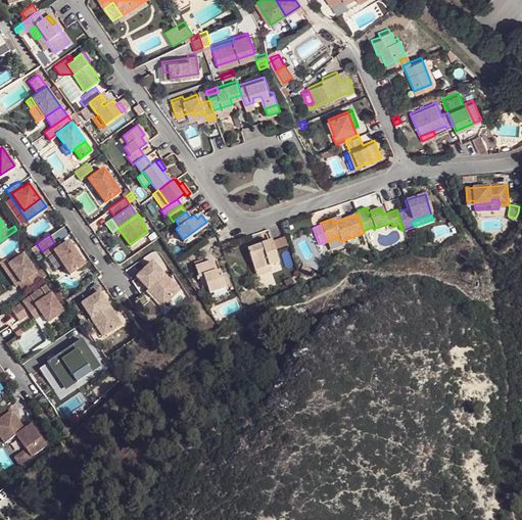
[(270,240),(274,250),(287,246),(284,236),(270,240)]
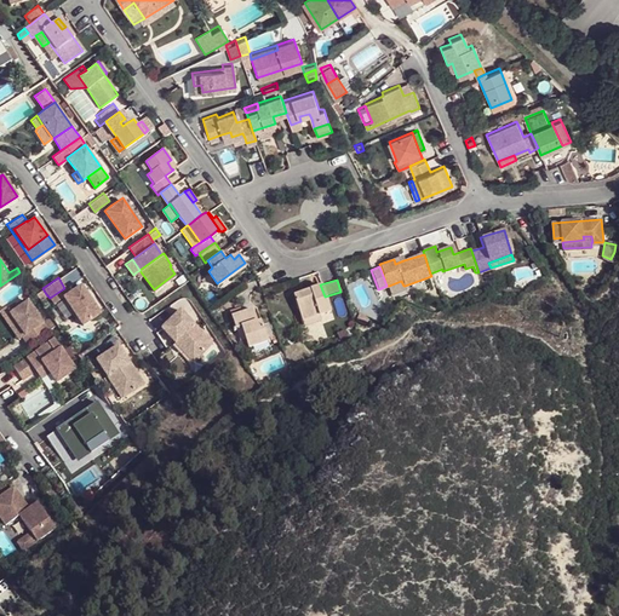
[(401,281),(389,286),(387,286),(390,295),(406,291),(405,286),(403,286),(401,281)]
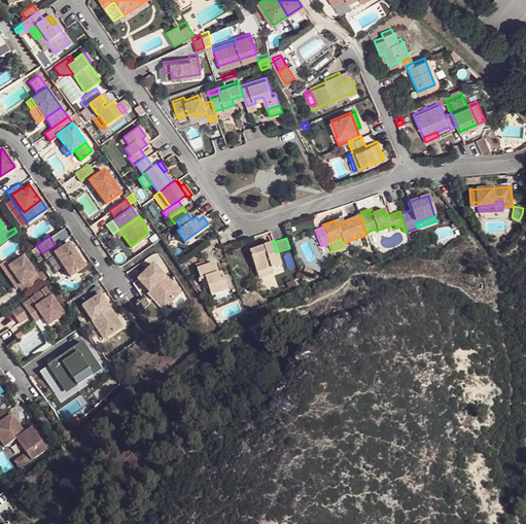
[(58,248),(53,252),(69,275),(84,265),(68,241),(58,248)]
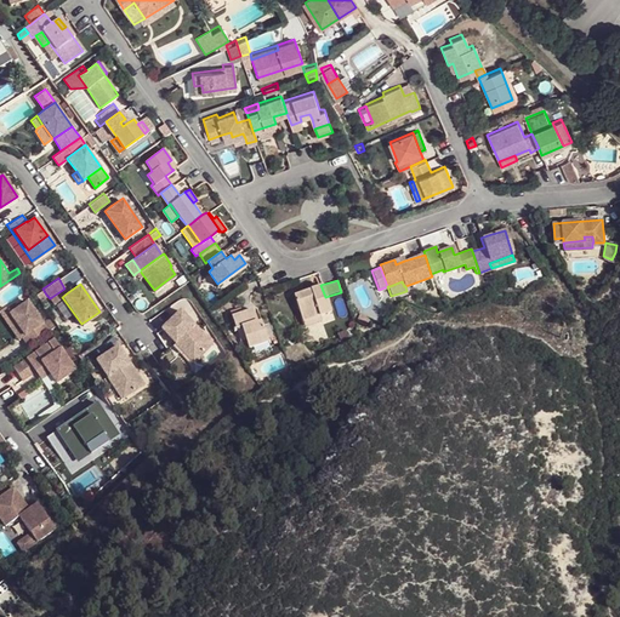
[(320,285),(293,295),(301,320),(318,314),(329,310),(325,297),(320,285)]
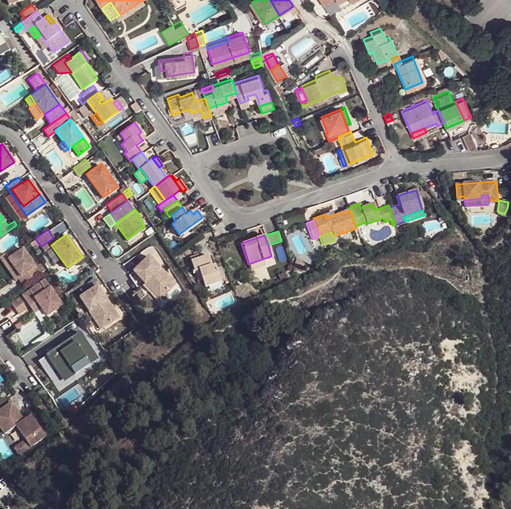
[(35,238),(29,242),(32,247),(38,243),(35,238)]
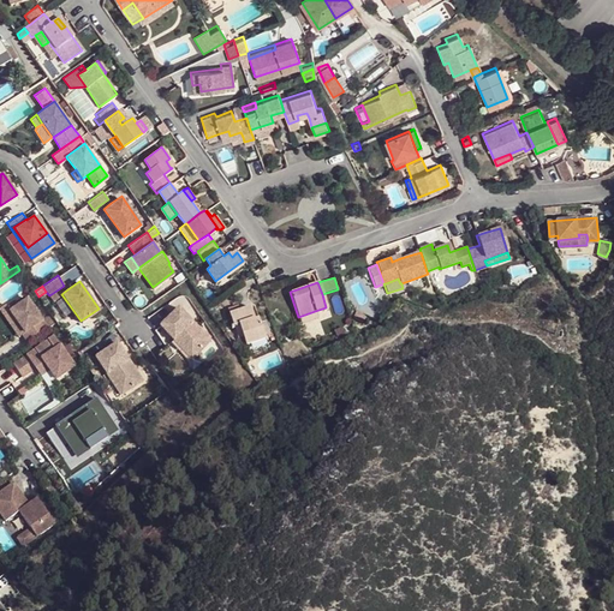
[(64,286),(49,295),(52,300),(61,294),(67,289),(64,286)]
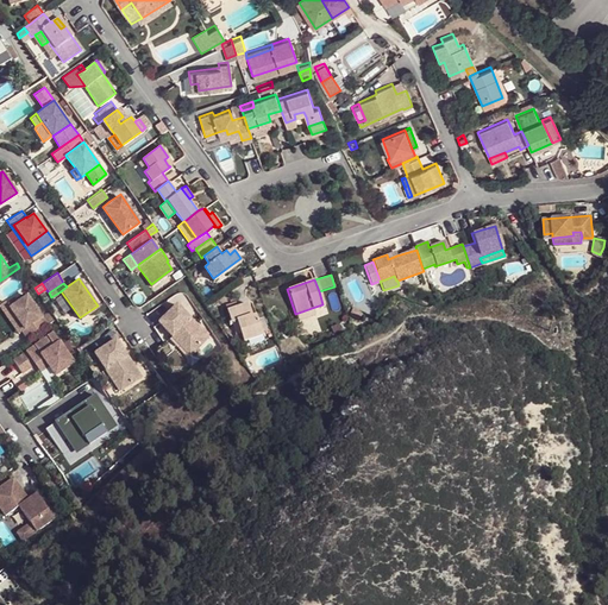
[(26,336),(46,321),(41,314),(26,294),(17,301),(13,295),(5,301),(23,326),(20,328),(26,336)]
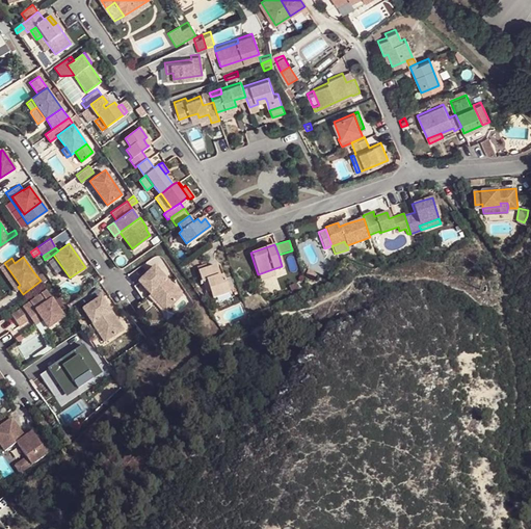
[(18,287),(20,285),(4,263),(4,262),(0,264),(0,267),(15,289),(18,287)]
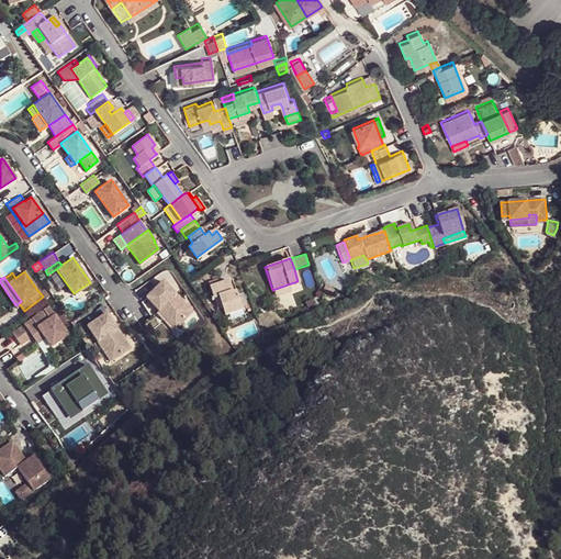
[(160,283),(174,297),(176,293),(163,280),(160,283)]
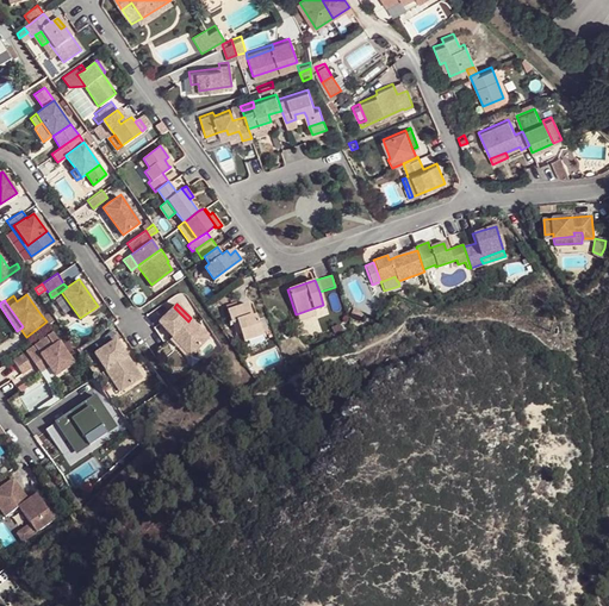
[(247,304),(227,311),(231,324),(237,322),(242,335),(244,341),(263,335),(258,319),(254,320),(252,314),(247,304)]
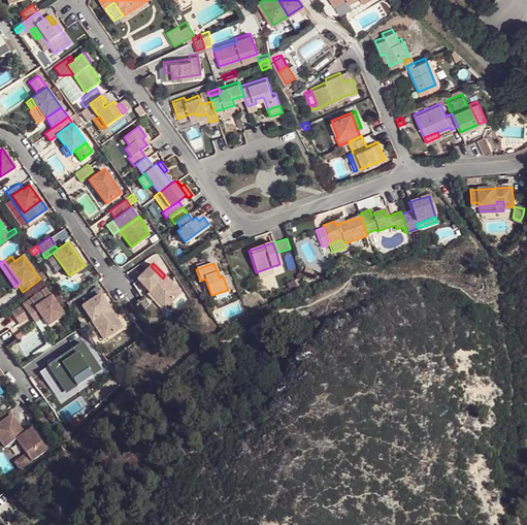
[(152,289),(163,279),(151,266),(137,280),(149,292),(152,289)]
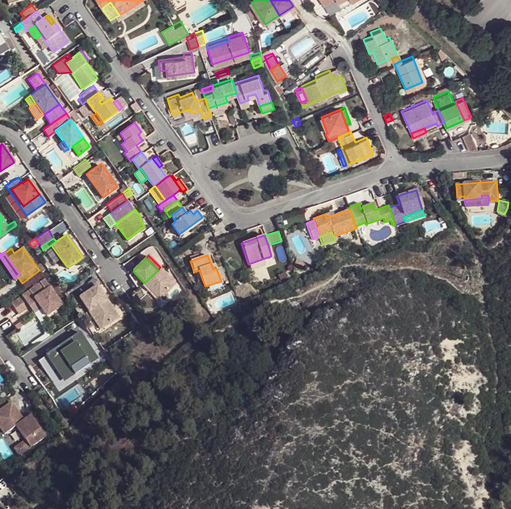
[(45,266),(41,259),(34,264),(39,270),(45,266)]
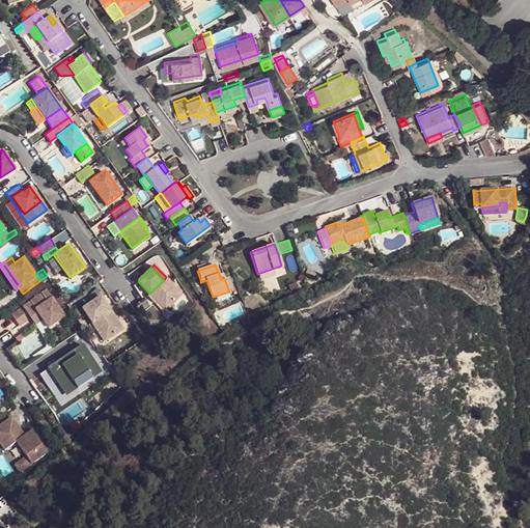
[(259,279),(274,274),(272,269),(257,274),(259,279)]
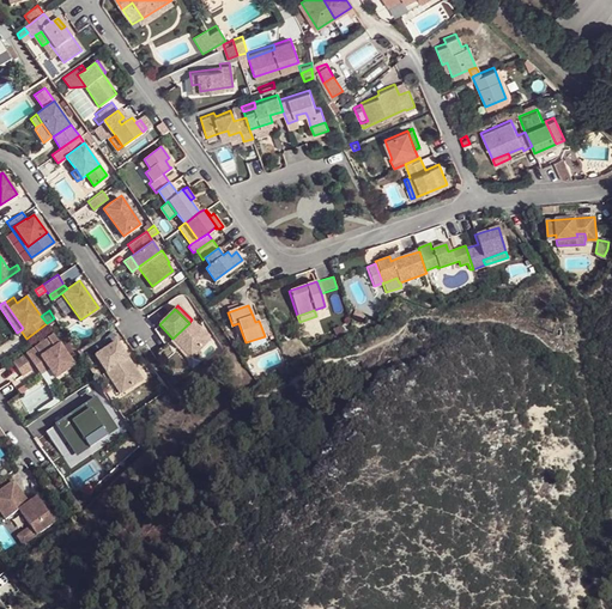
[(189,323),(176,335),(194,353),(210,338),(192,320),(189,323)]
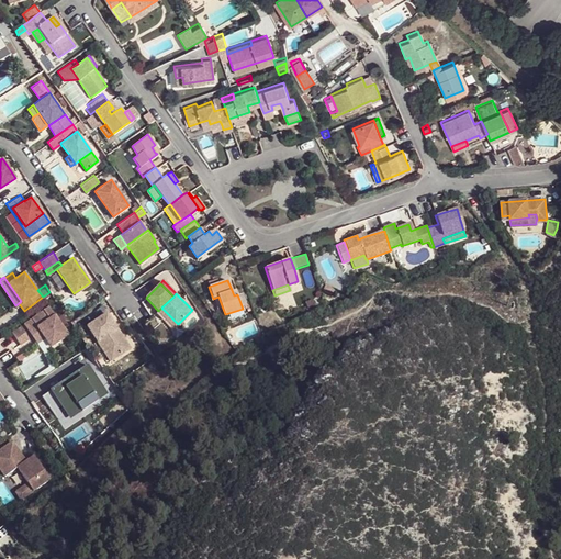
[(219,297),(213,299),(217,310),(223,309),(219,297)]
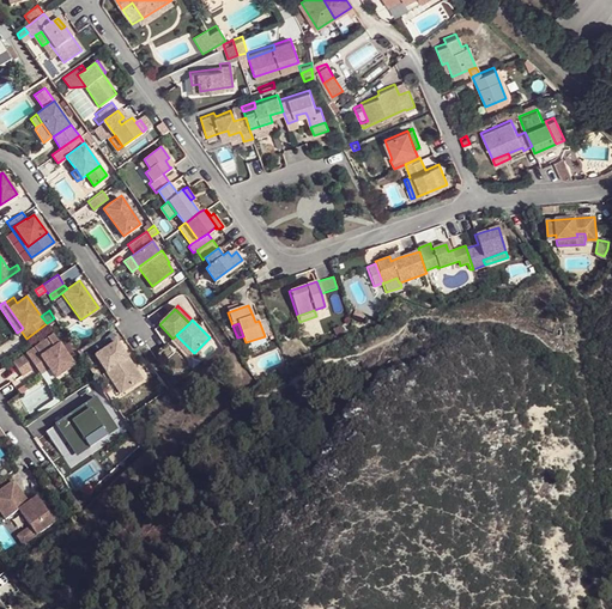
[(52,332),(12,360),(20,372),(34,364),(47,354),(60,372),(73,361),(52,332)]
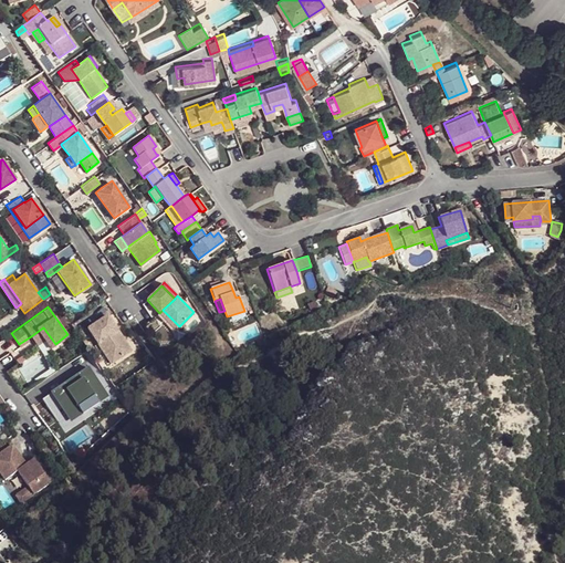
[(159,313),(176,330),(179,326),(163,310),(159,313)]
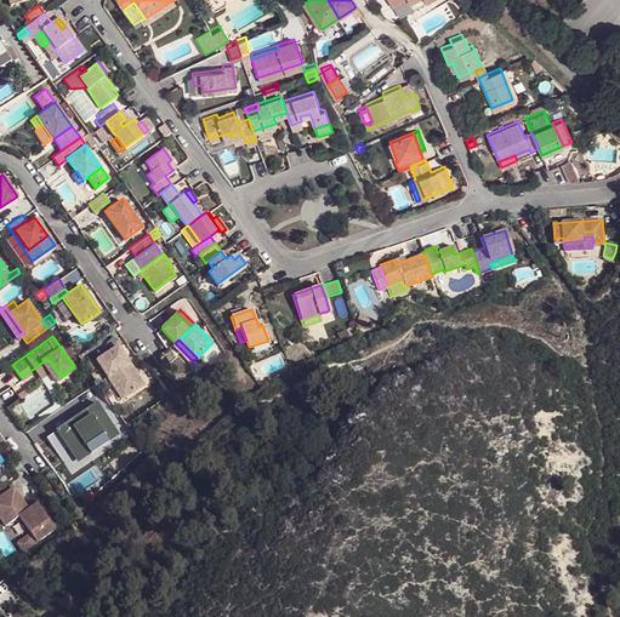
[(69,342),(64,346),(73,356),(78,354),(77,353),(69,342)]
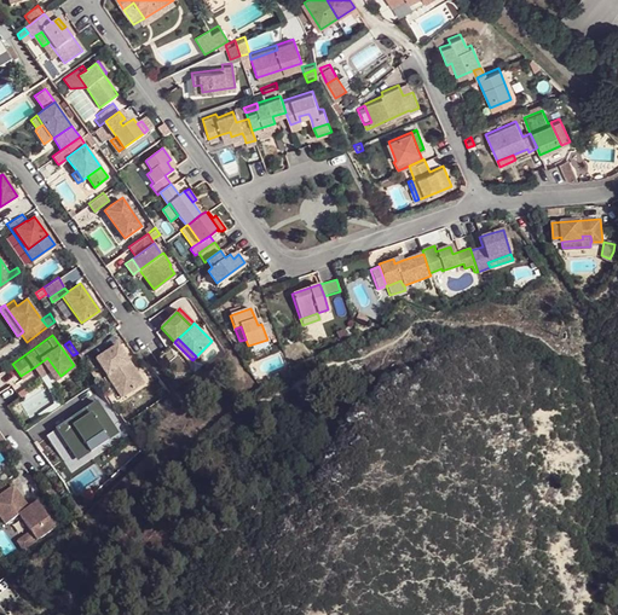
[(117,343),(96,359),(108,376),(111,373),(130,361),(117,343)]
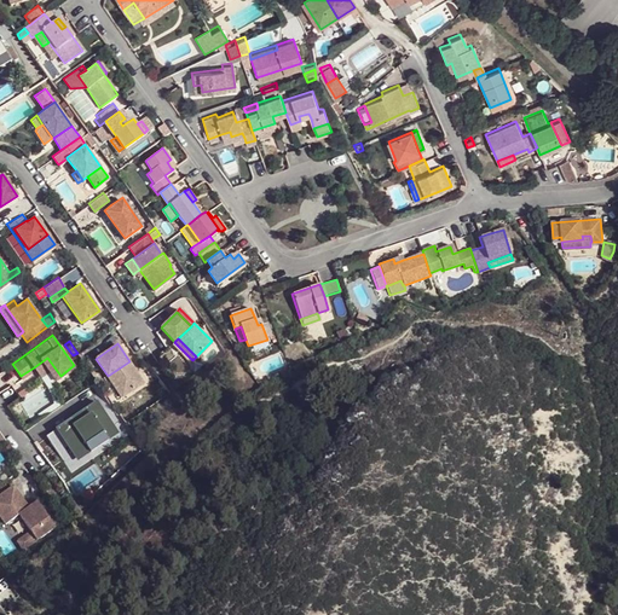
[(47,358),(34,367),(40,376),(48,369),(56,379),(61,376),(47,358)]
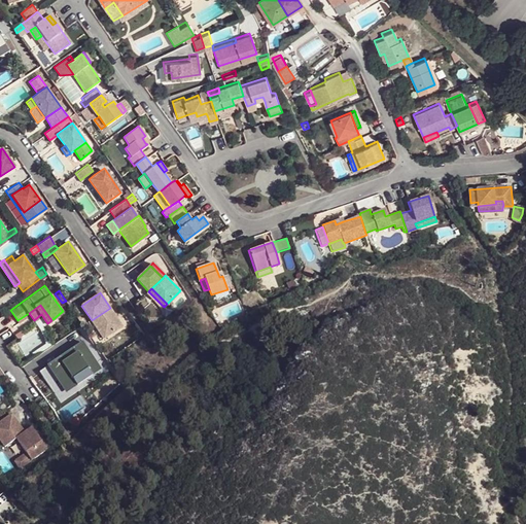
[(110,308),(95,318),(106,336),(121,324),(110,308)]
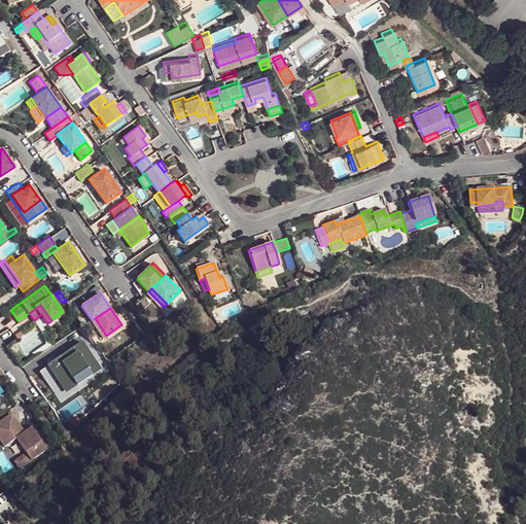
[(95,318),(92,320),(103,338),(106,336),(95,318)]
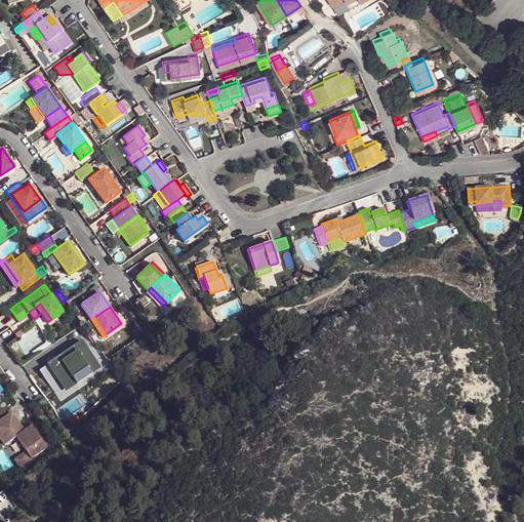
[(83,339),(39,368),(53,389),(62,384),(74,375),(77,380),(90,371),(87,366),(96,359),(83,339)]
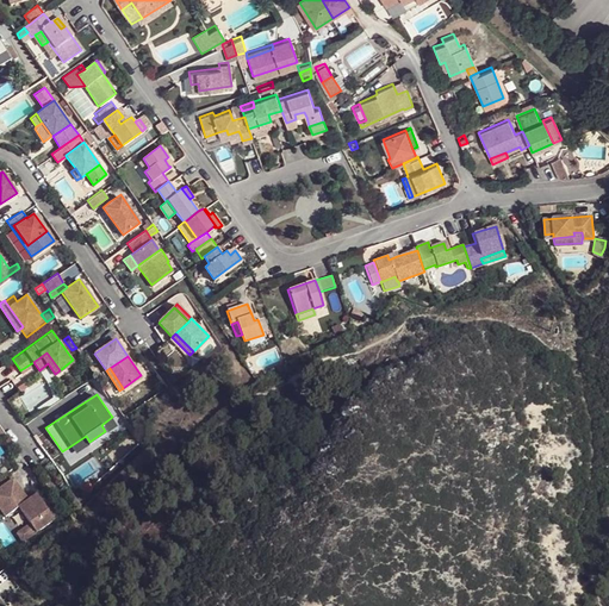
[(117,423),(112,417),(101,425),(105,431),(117,423)]
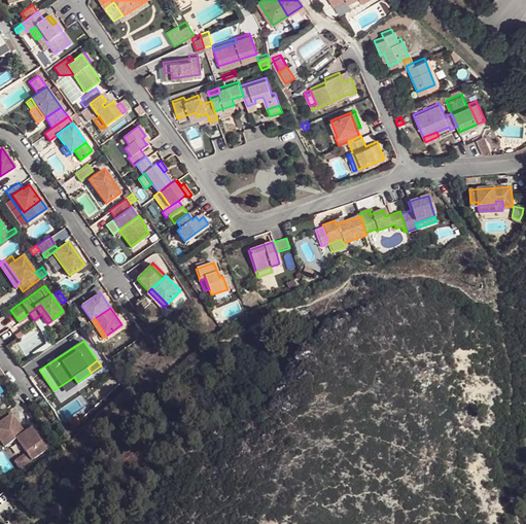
[(77,382),(74,377),(62,385),(66,390),(77,382)]
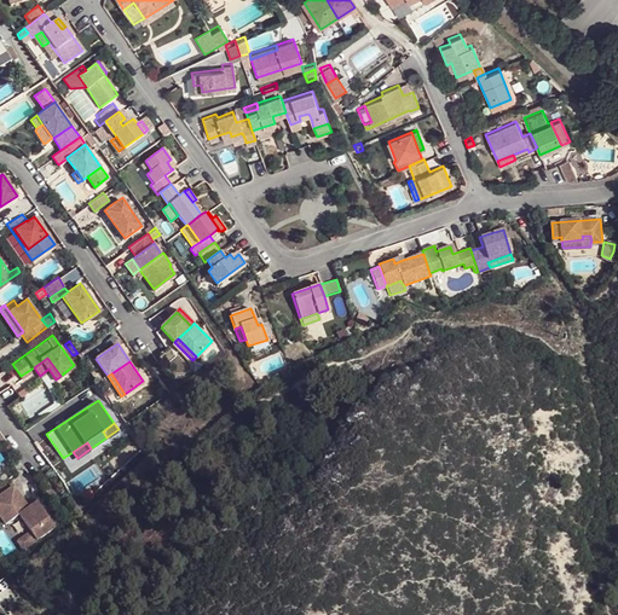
[(12,483),(0,492),(0,515),(4,521),(18,511),(29,528),(23,533),(28,541),(53,523),(36,499),(28,505),(12,483)]
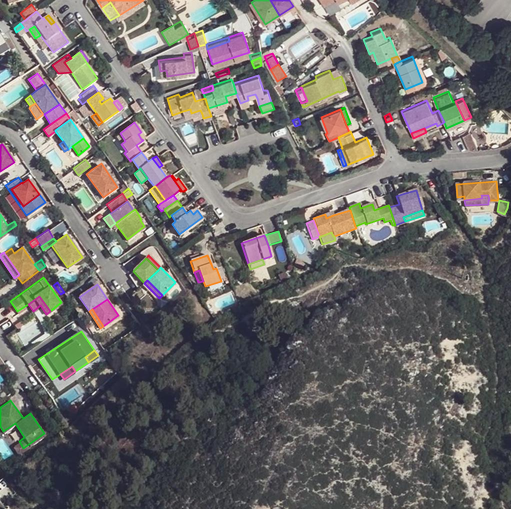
[(19,441),(13,445),(18,452),(23,448),(19,441)]
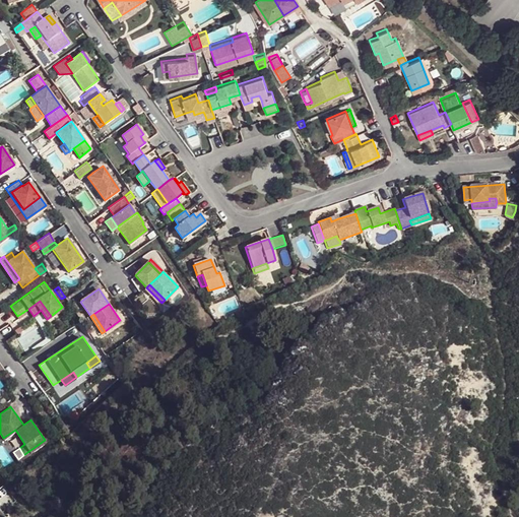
[(0,516),(12,516),(13,516),(2,505),(0,506),(0,516)]
